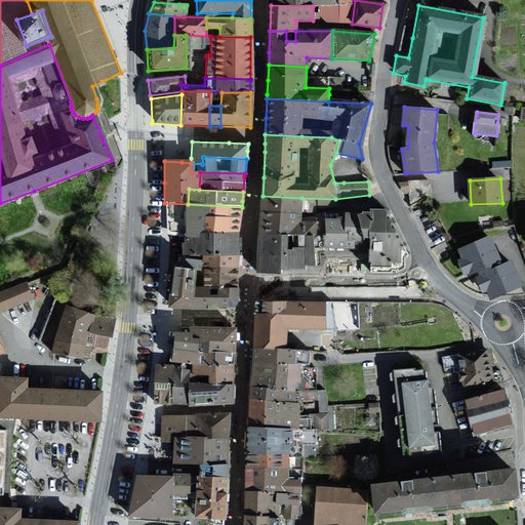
[(260,234),(315,236),(316,221),(300,220),(301,198),(263,196),(261,214),(260,234)]
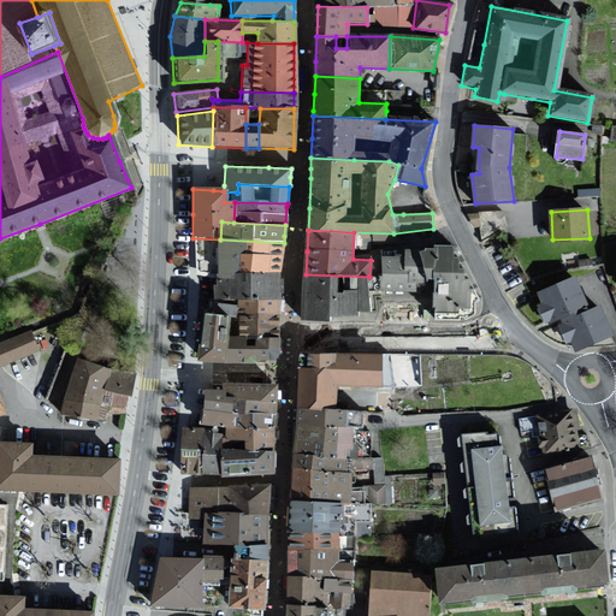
[(194,256),(196,278),(212,277),(278,273),(280,259),(284,243),(220,240),(193,238),(194,256)]
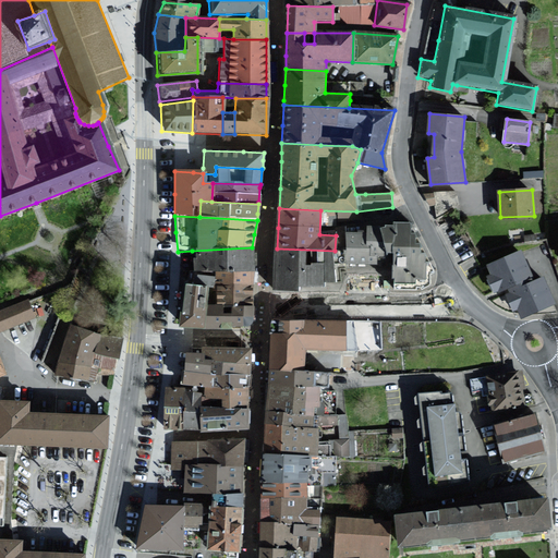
[(390,223),(388,227),(374,228),(381,265),(389,265),(388,291),(419,291),(426,287),(426,277),(431,274),(425,262),(424,254),(420,253),(419,243),(414,243),(414,233),(410,233),(410,222),(390,223)]
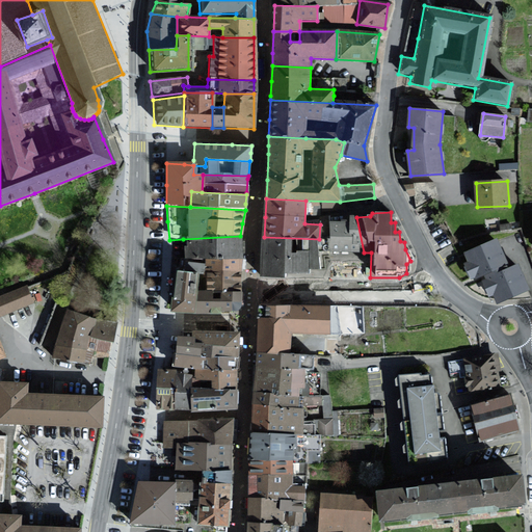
[(326,254),(351,253),(364,253),(356,217),(346,216),(346,220),(343,220),(340,220),(340,222),(327,222),(320,224),(319,239),(318,253),(326,254)]
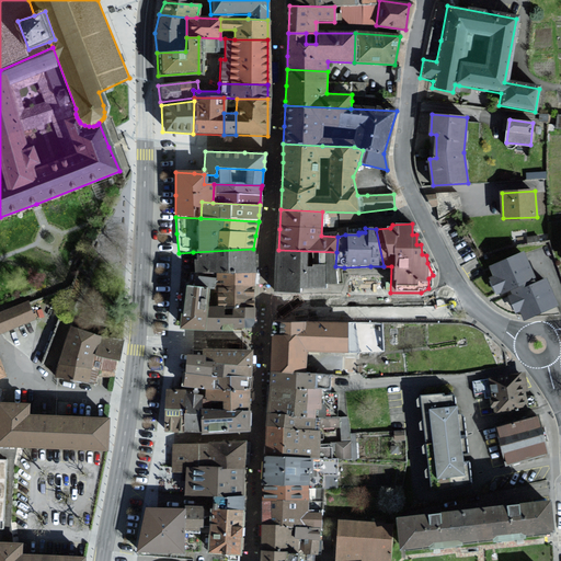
[(252,261),(253,249),(193,252),(193,253),(193,268),(193,286),(216,286),(250,287),(251,282),(252,261)]
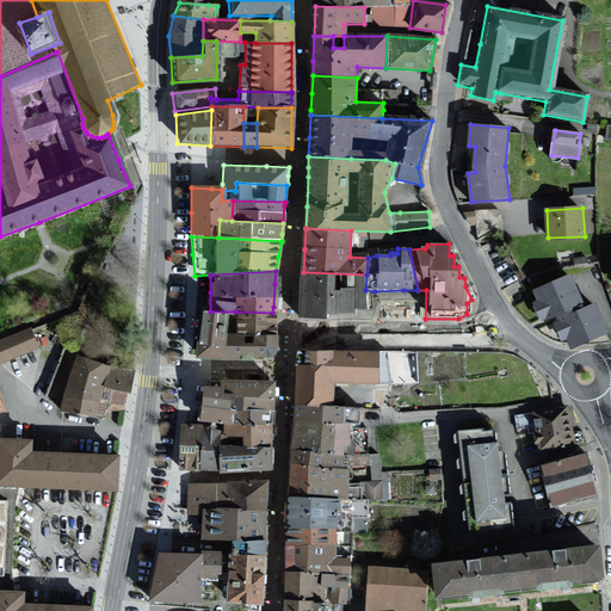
[(355,308),(365,308),(365,290),(366,275),(303,272),(302,294),(301,316),(314,316),(327,318),(327,312),(331,312),(355,313),(355,308)]
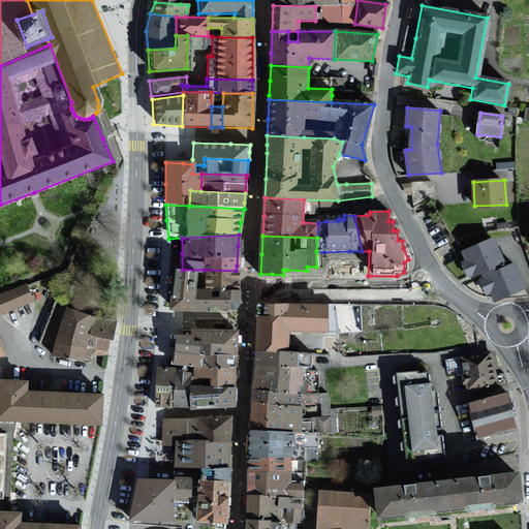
[(494,239),(464,251),(468,261),(464,262),(470,278),(479,274),(488,294),(492,292),(495,300),(525,287),(515,262),(505,267),(494,239)]
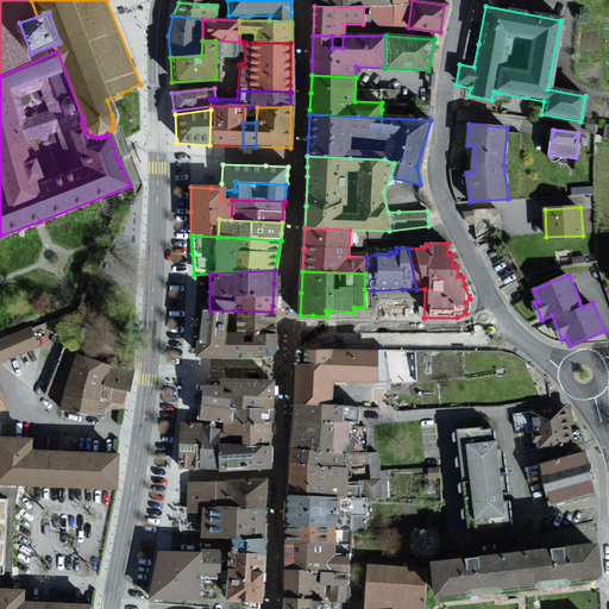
[(270,357),(270,350),(271,334),(233,333),(234,311),(209,311),(199,312),(198,325),(193,358),(249,360),(249,356),(270,357)]
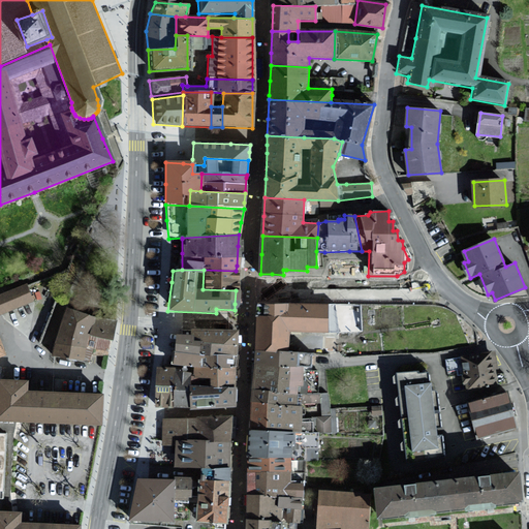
[(236,273),(236,271),(204,270),(203,289),(236,290),(236,273)]
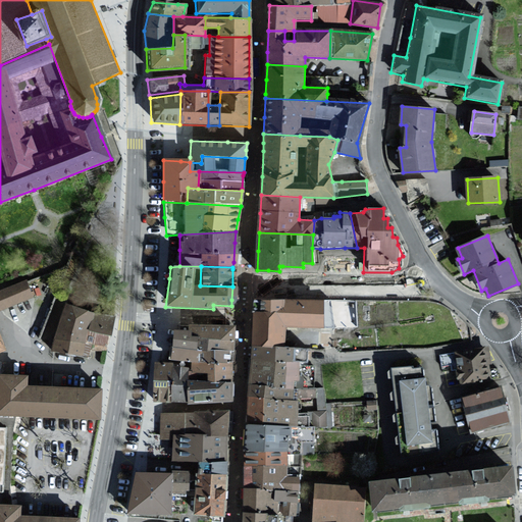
[(24,280),(0,290),(0,308),(31,298),(24,280)]
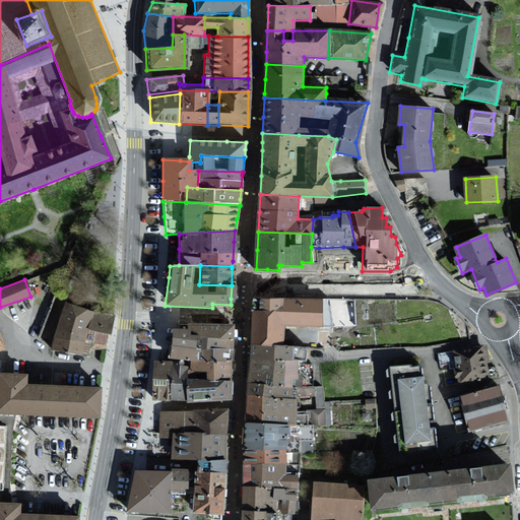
[(275,306),(281,306),(281,300),(253,299),(253,311),(274,312),(275,306)]
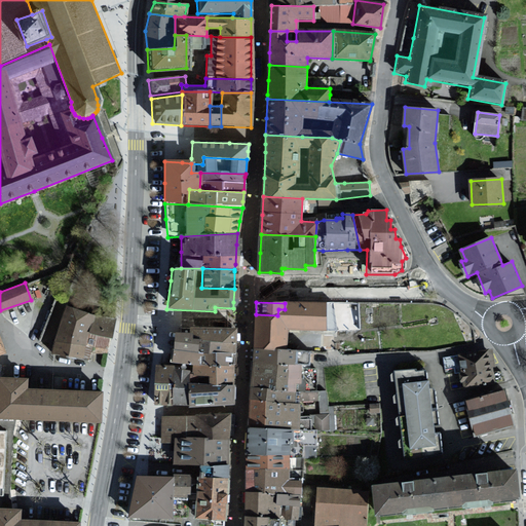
[(325,303),(290,303),(285,303),(285,309),(278,309),(277,315),(256,314),(256,330),(255,348),(286,349),(287,331),(326,329),(325,317),(325,303)]
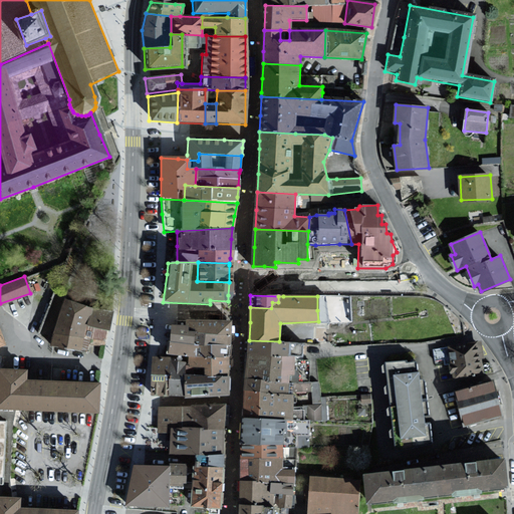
[(85,345),(87,338),(103,342),(110,312),(88,306),(61,300),(58,312),(51,344),(83,352),(85,345)]
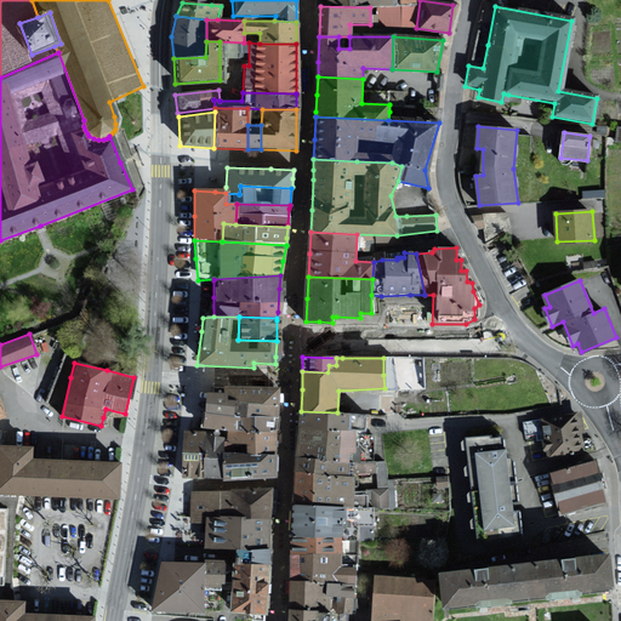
[(277,388),(221,387),(220,396),(226,396),(226,402),(277,403),(277,388)]
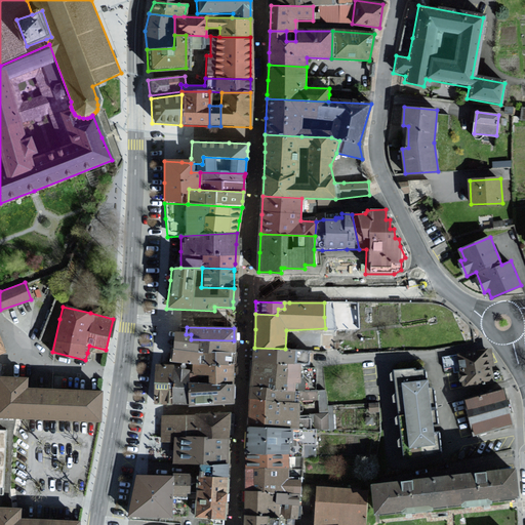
[(172,351),(233,353),(234,340),(191,339),(191,334),(186,334),(172,333),(172,347),(172,351)]
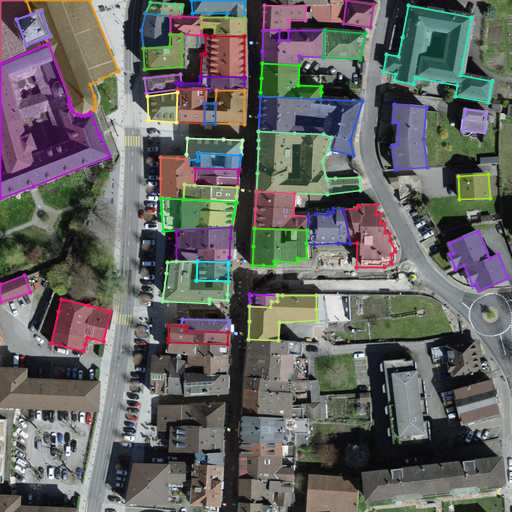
[(297,355),(297,341),(278,340),(248,339),(247,345),(247,351),(292,355),(297,355)]
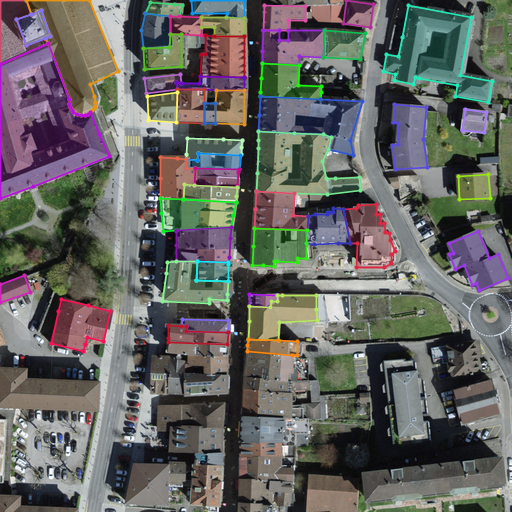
[(187,355),(228,356),(227,344),(168,342),(168,343),(167,354),(187,355)]
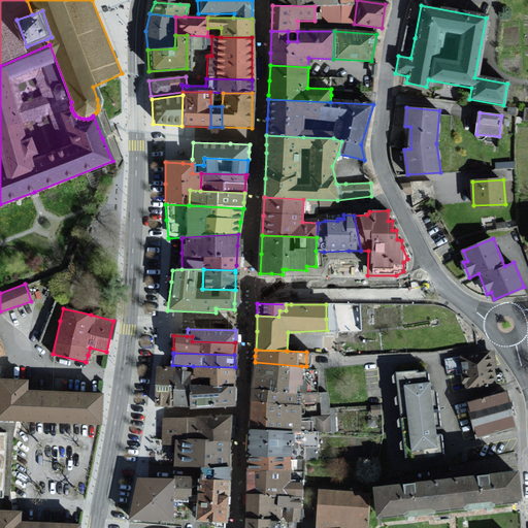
[(458,370),(459,376),(492,371),(495,370),(492,353),(442,361),(444,372),(458,370)]
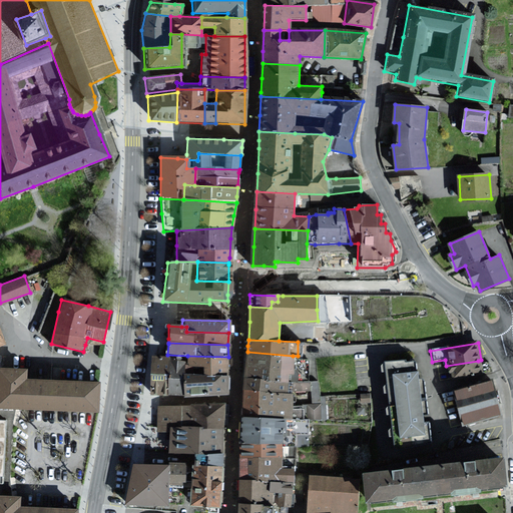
[(292,375),(293,356),(247,352),(245,366),(244,377),(291,382),(295,382),(296,375),(292,375)]
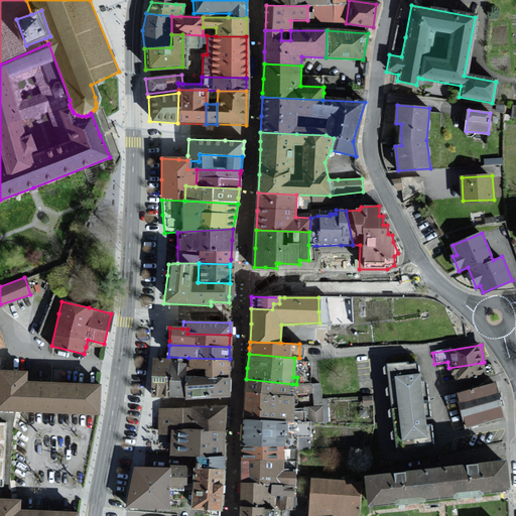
[(230,359),(188,358),(187,365),(187,377),(229,378),(229,373),(230,359)]
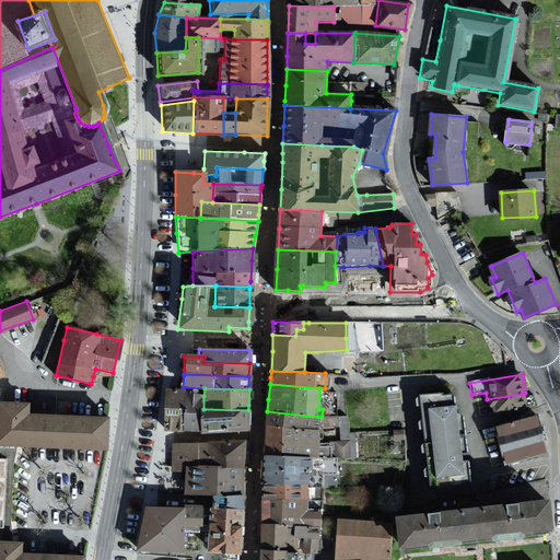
[(165,431),(175,431),(183,431),(183,395),(184,391),(166,391),(165,431)]
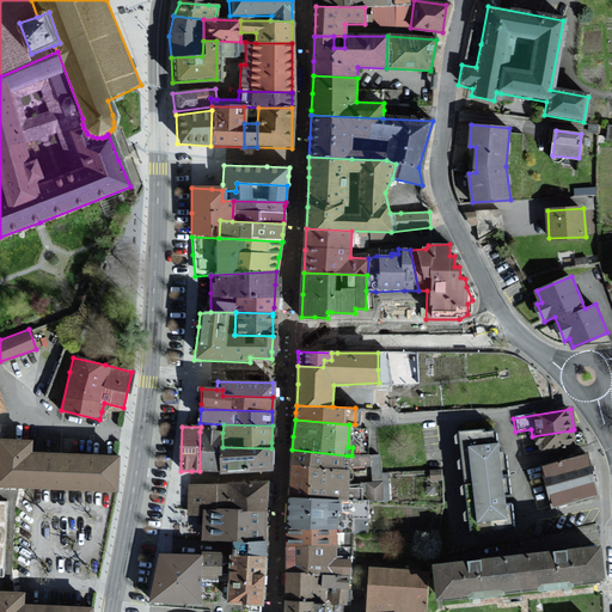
[(495,430),(457,435),(466,536),(512,532),(508,506),(501,506),(500,496),(506,495),(501,454),(497,454),(495,430)]
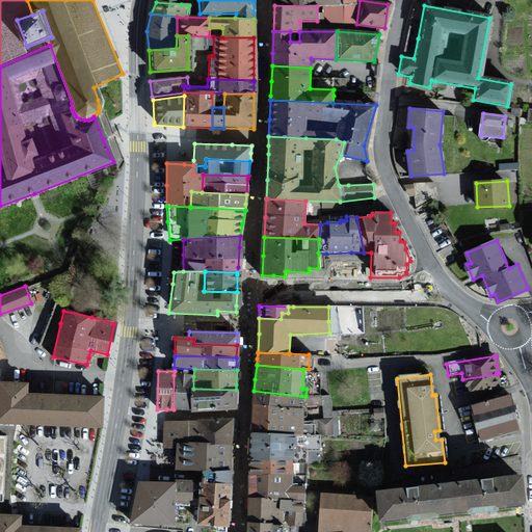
[(509,376),(497,378),(496,374),(462,379),(464,395),(511,388),(509,376)]
